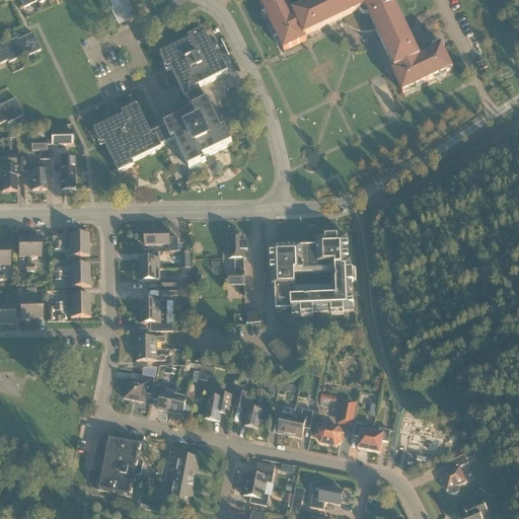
[(38,2),(36,0),(18,0),(21,6),(20,7),(22,10),(36,2),(38,2)]
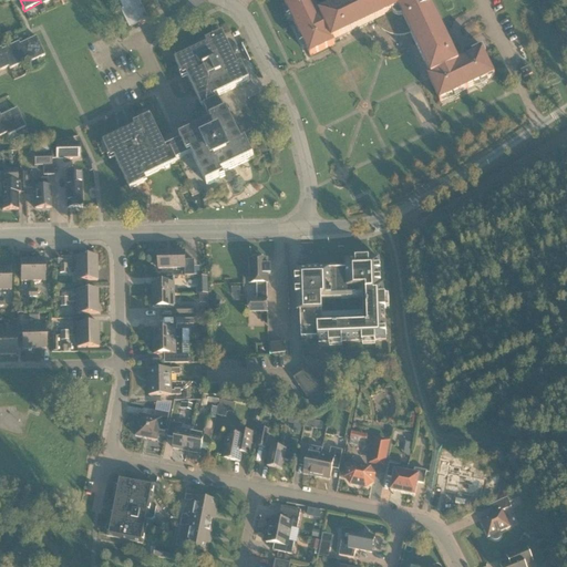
[(122,11),(138,3),(141,2),(138,0),(115,0),(121,10),(122,11)]
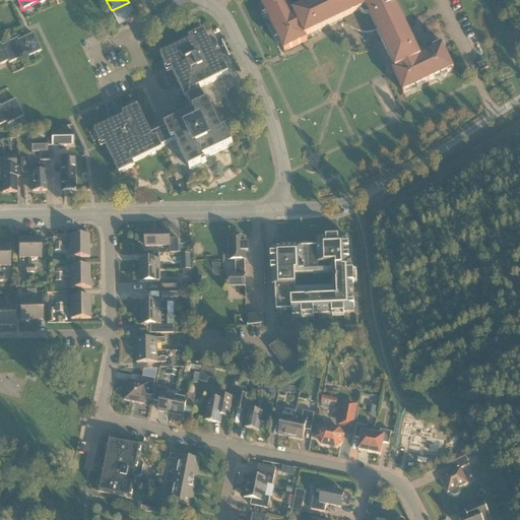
[(306,39),(294,13),(286,0),(263,0),(260,2),(284,52),(307,42),(306,39)]
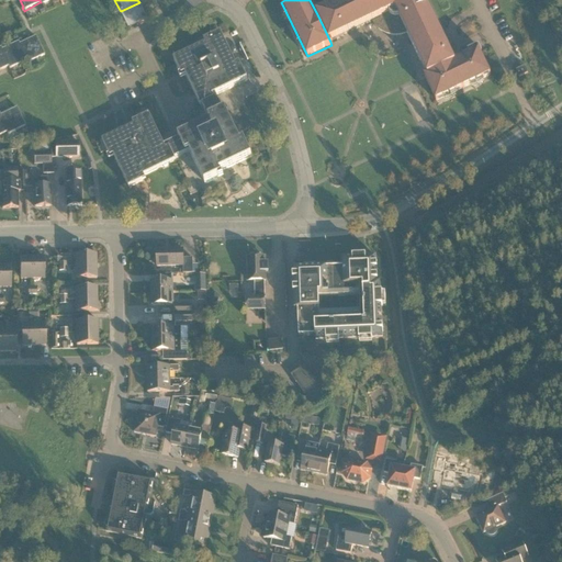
[(427,76),(454,63),(438,27),(424,0),(346,0),(317,14),(330,42),(373,21),(377,26),(381,31),(388,34),(393,35),(400,35),(406,33),(427,76)]
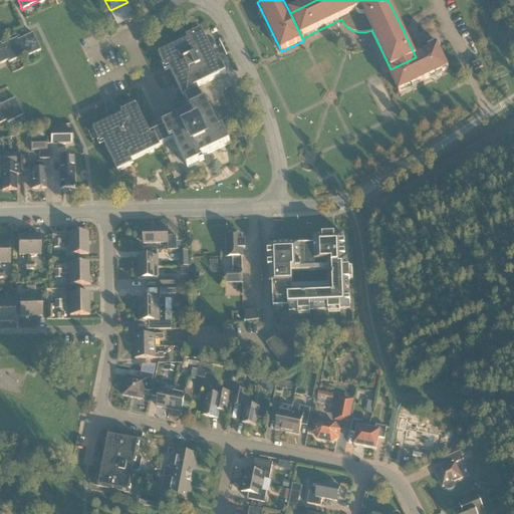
[(110,10),(109,9),(107,10),(115,26),(133,18),(125,3),(110,10)]
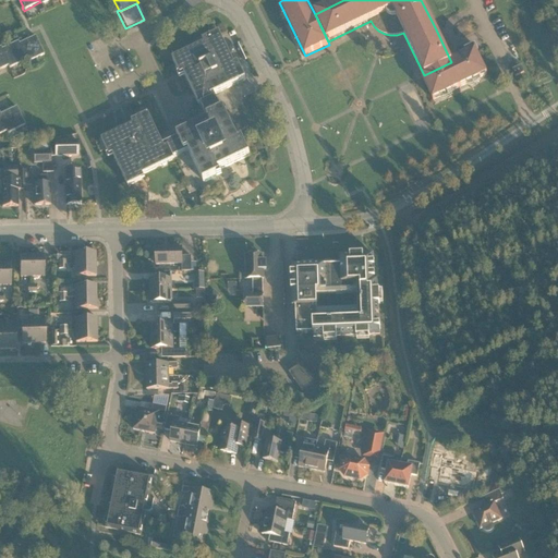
[(235,69),(219,35),(205,40),(207,45),(172,61),(179,74),(182,72),(199,107),(201,106),(208,121),(177,136),(178,138),(162,145),(147,113),(134,120),(135,123),(101,141),(108,154),(111,153),(128,187),(142,180),(140,177),(174,160),(173,158),(187,150),(203,182),(217,176),(215,172),(250,156),(243,142),(240,144),(223,109),(221,110),(215,96),(245,81),(239,67),(235,69)]
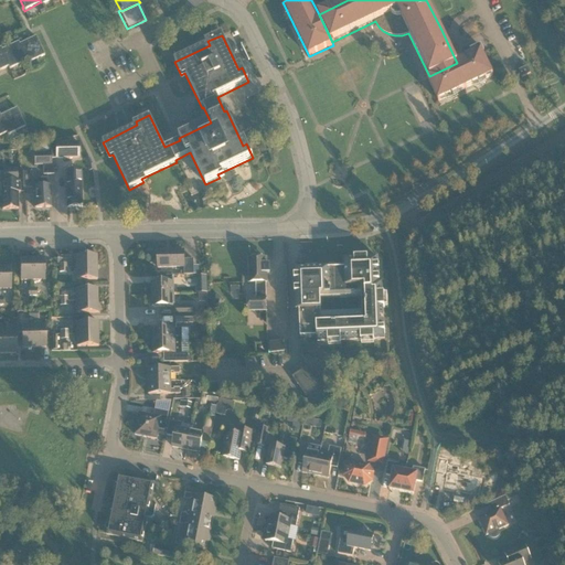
[(25,61),(24,62),(25,64),(43,55),(34,38),(18,44),(25,61)]
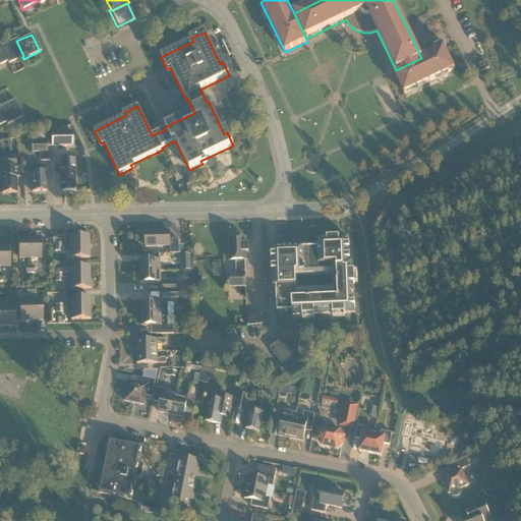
[(23,56),(16,41),(15,39),(0,46),(7,61),(6,61),(7,64),(22,57),(23,56)]
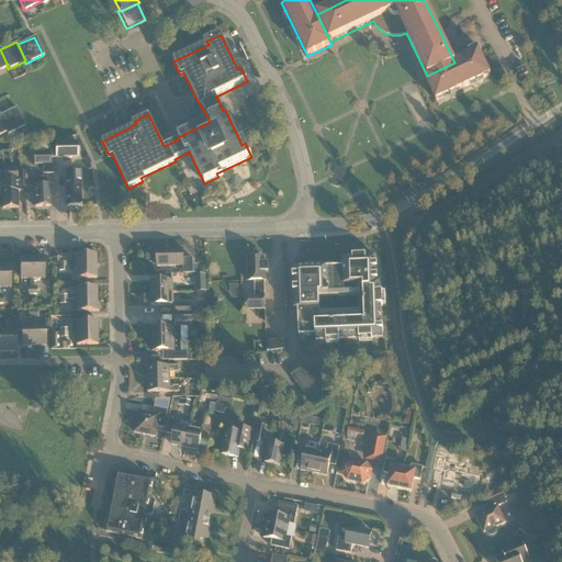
[(235,58),(246,52),(243,46),(232,53),(235,58)]
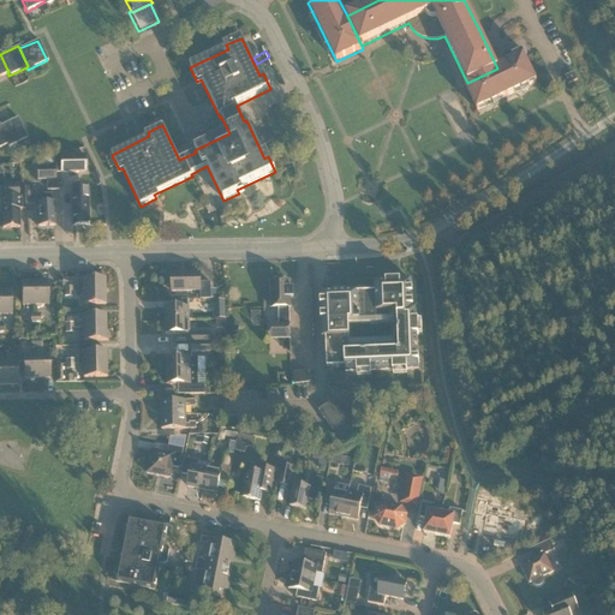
[(513,61),(497,69),(467,83),(464,84),(477,111),(536,83),(525,60),(527,59),(524,52),(512,58),(513,61)]
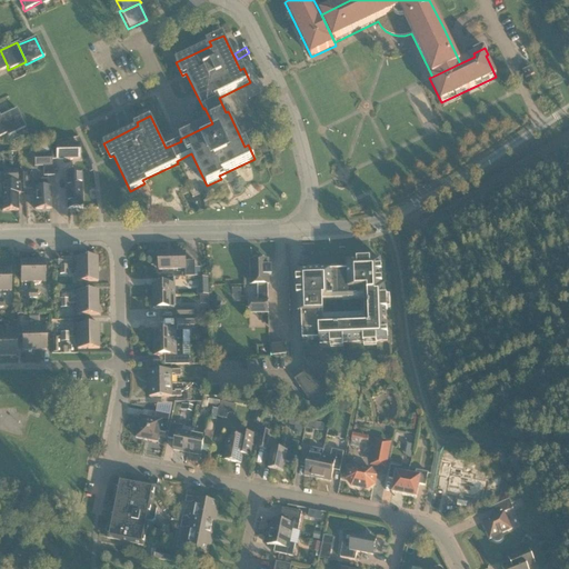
[(535,75),(531,68),(522,71),(526,79),(535,75)]
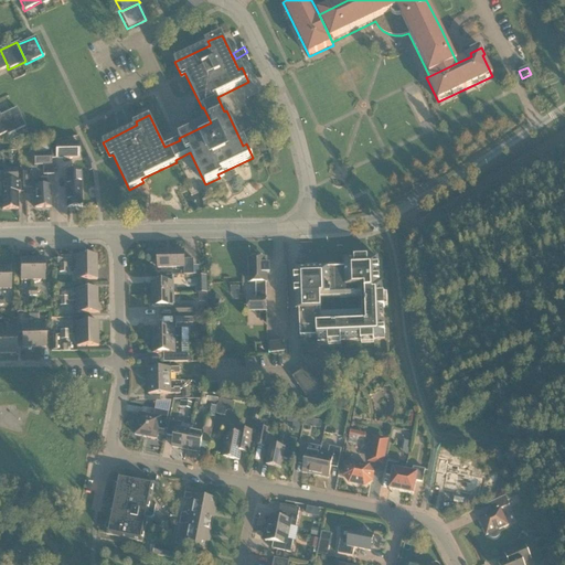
[(0,118),(7,132),(6,134),(7,136),(24,127),(16,108),(0,115),(0,118)]
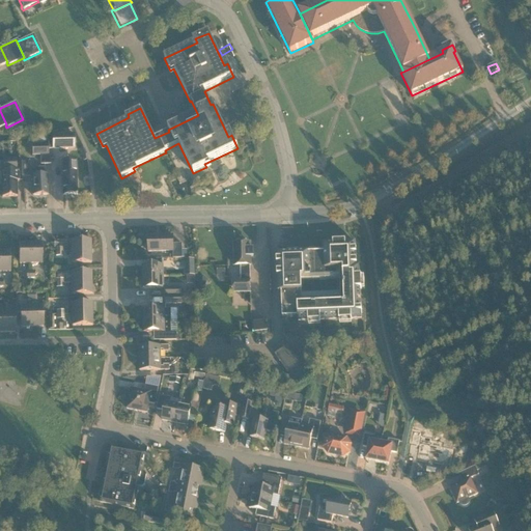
[(52,150),(75,149),(74,135),(52,135),(52,150)]
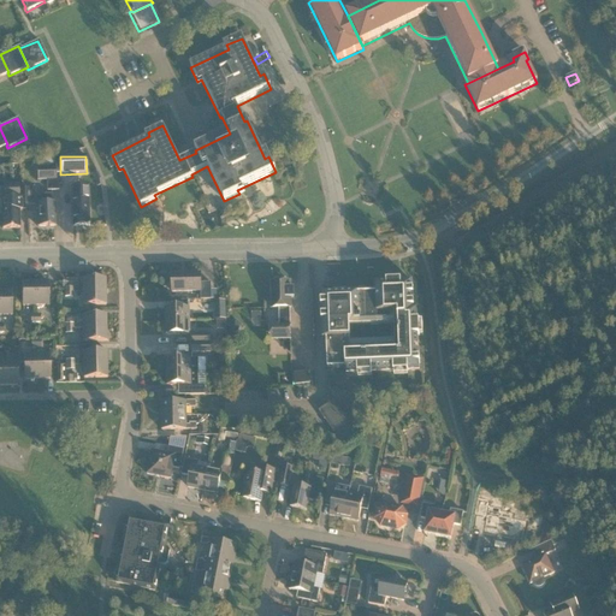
[(40,167),(54,165),(53,158),(39,160),(40,167)]
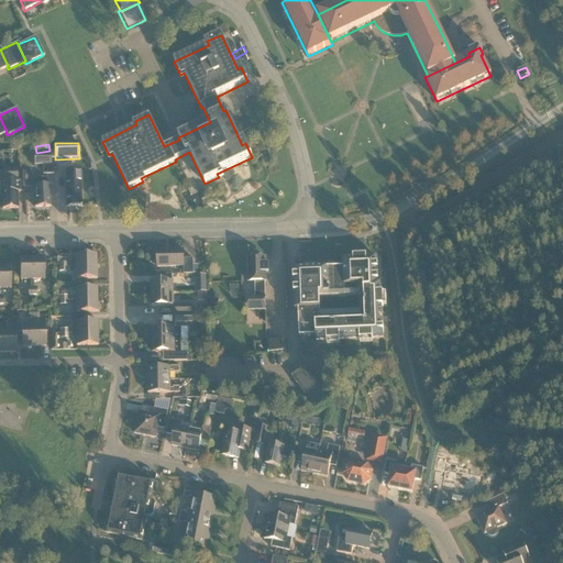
[(33,155),(34,166),(42,166),(42,176),(53,175),(51,166),(51,154),(33,155)]
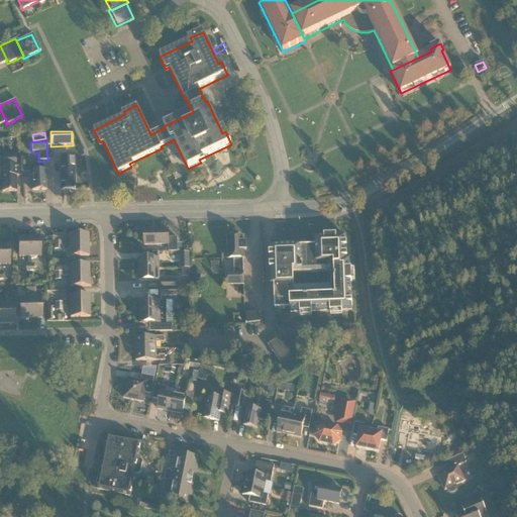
[(15,167),(15,154),(3,154),(3,168),(1,168),(2,192),(16,192),(15,177),(18,177),(18,167),(15,167)]
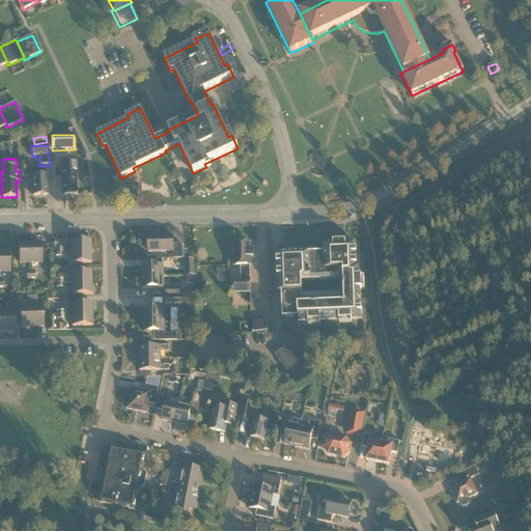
[(62,178),(62,196),(76,195),(76,176),(75,161),(61,161),(62,178)]
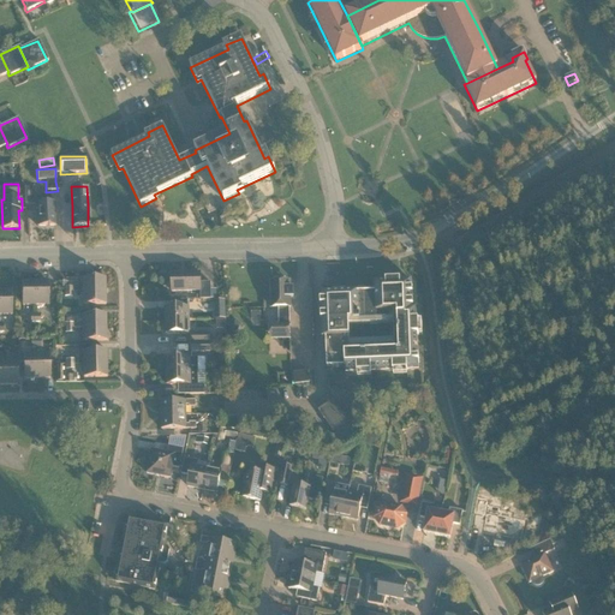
[(51,203),(51,196),(39,196),(39,203),(36,203),(37,227),(54,227),(54,203),(51,203)]
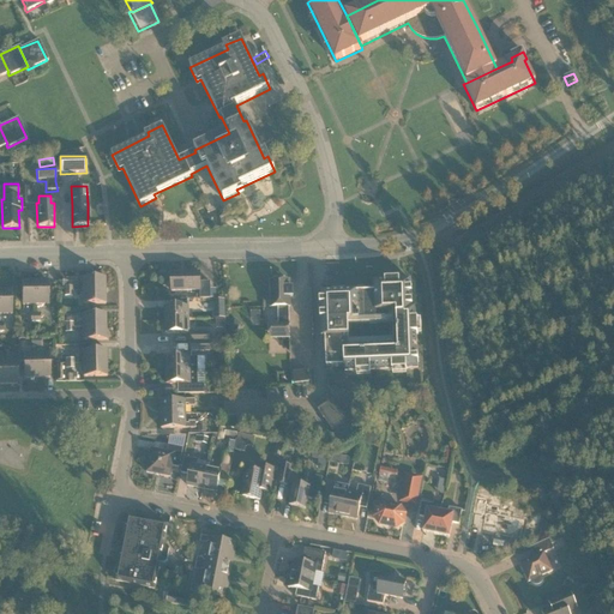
[(199,293),(199,300),(211,299),(210,284),(202,284),(200,275),(172,275),(172,293),(199,293)]
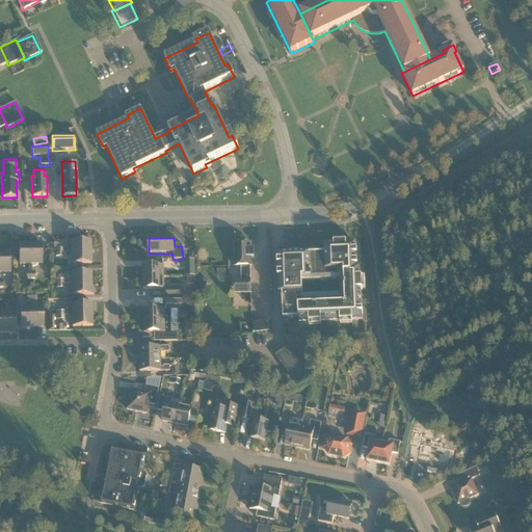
[(71,254),(90,253),(90,242),(70,242),(71,254)]
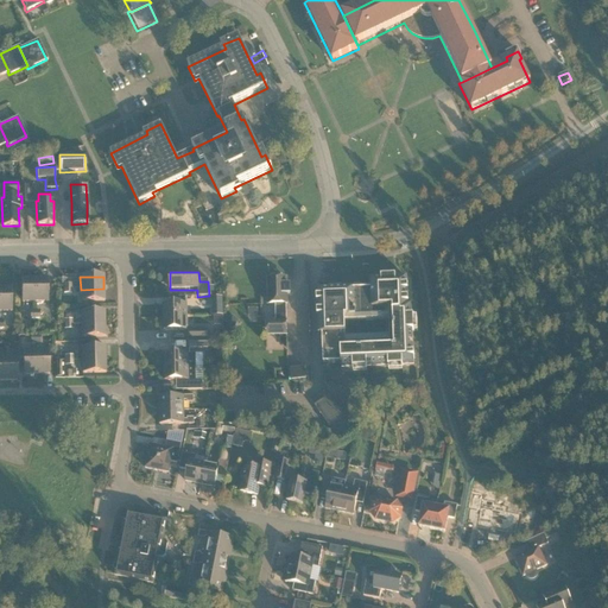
[(35,280),(35,303),(48,303),(46,279),(35,280)]
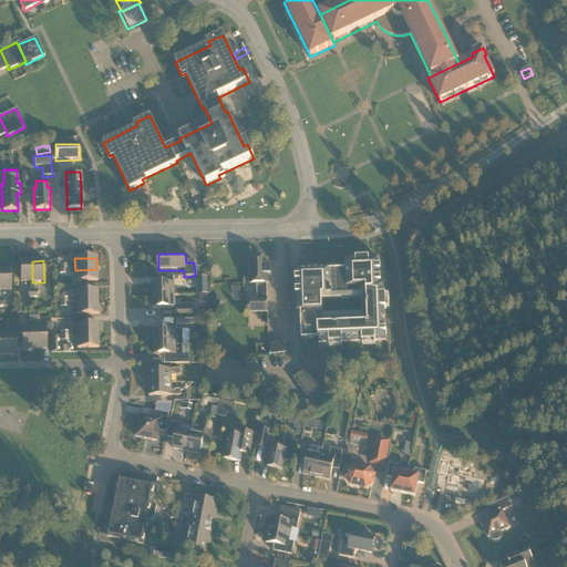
[(267,260),(250,260),(251,264),(251,285),(257,285),(257,300),(253,300),(253,309),(268,309),(267,285),(267,278),(272,278),(272,268),(267,268),(267,263),(267,260)]
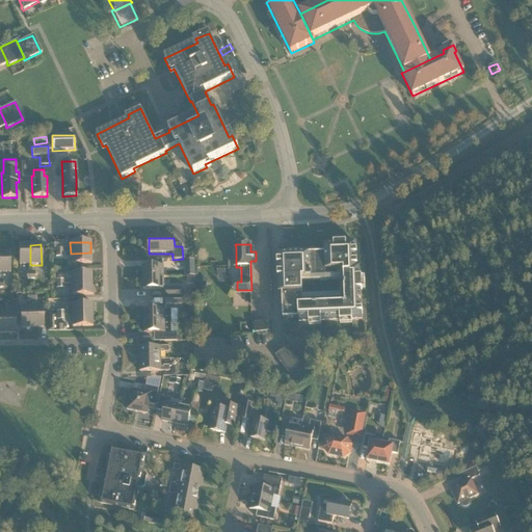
[(356,269),(356,247),(356,244),(346,244),(346,245),(346,248),(338,248),(335,248),(334,245),(324,245),(324,248),(324,253),(315,253),(315,254),(315,256),(310,257),(310,253),(299,254),(299,257),(288,257),(288,254),(277,255),(278,280),(278,283),(278,294),(282,294),(282,297),(283,319),(284,319),(298,319),(298,322),(298,323),(299,323),(362,320),(361,271),(361,268),(357,269),(356,269)]
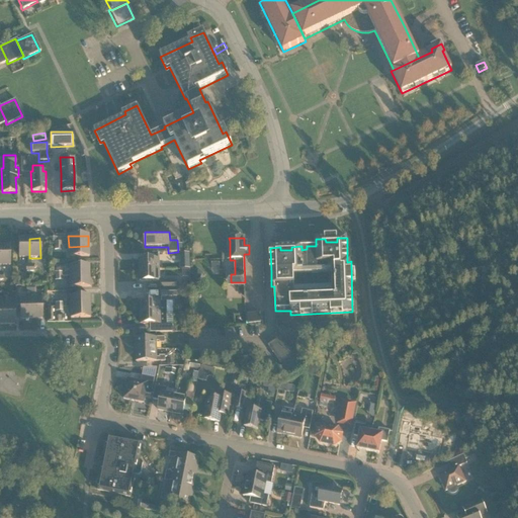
[(18,258),(29,258),(29,239),(18,239),(18,258)]
